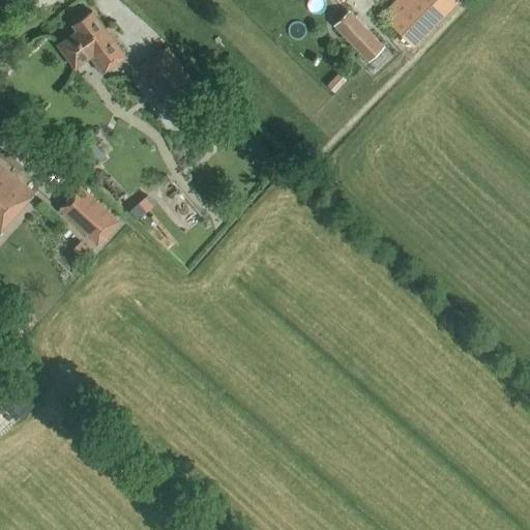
[(413,48),(454,5),(448,0),(411,0),(388,24),(413,48)]
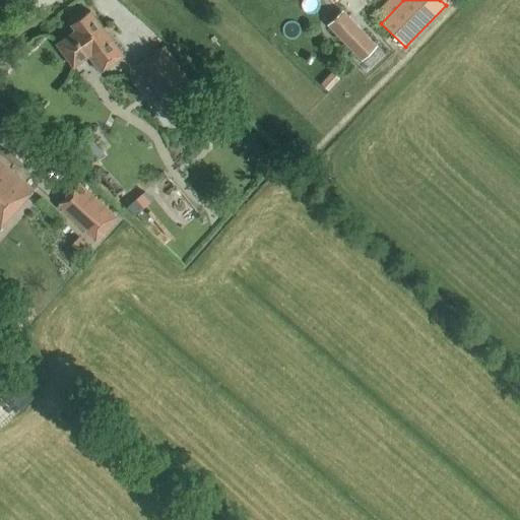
[(87,57),(101,75),(125,57),(113,40),(111,42),(90,12),(71,26),(74,31),(56,44),(73,68),(87,57)]
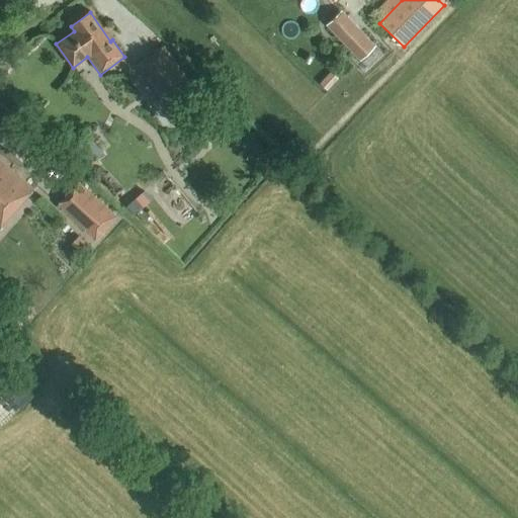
[(359,61),(374,48),(341,12),(326,26),(359,61)]
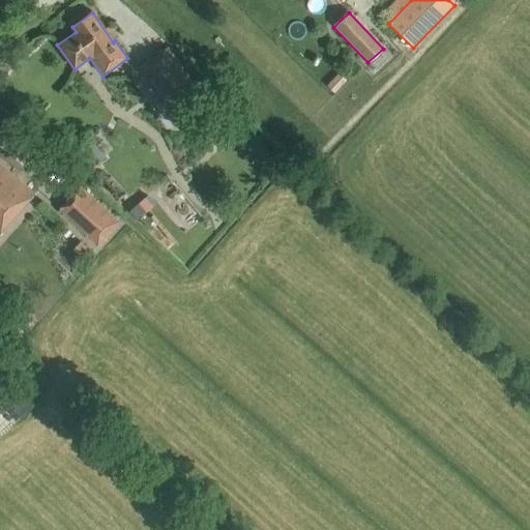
[(139,67),(169,109),(196,89),(167,48),(139,67)]
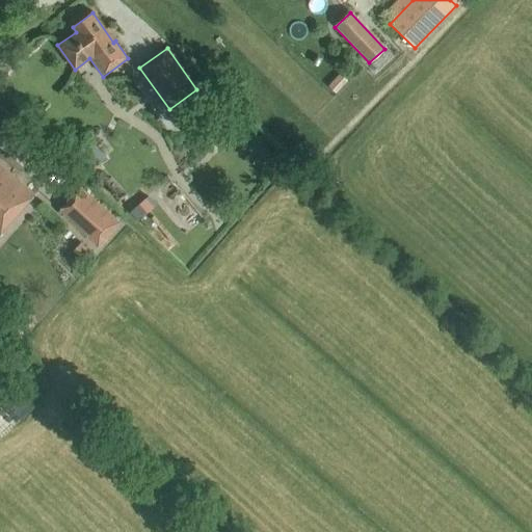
[(337,95),(343,87),(334,80),(327,87),(337,95)]
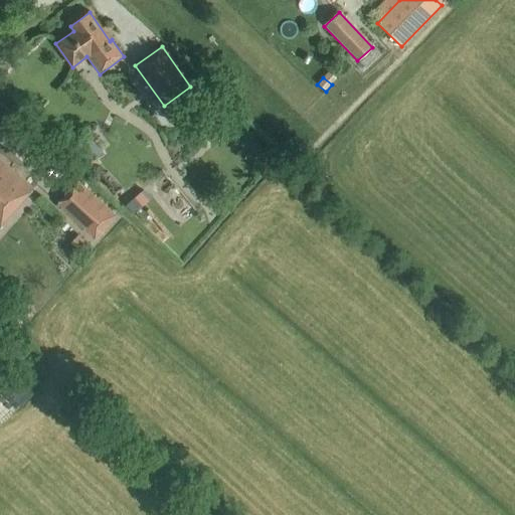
[(88,165),(103,153),(90,137),(74,149),(88,165)]
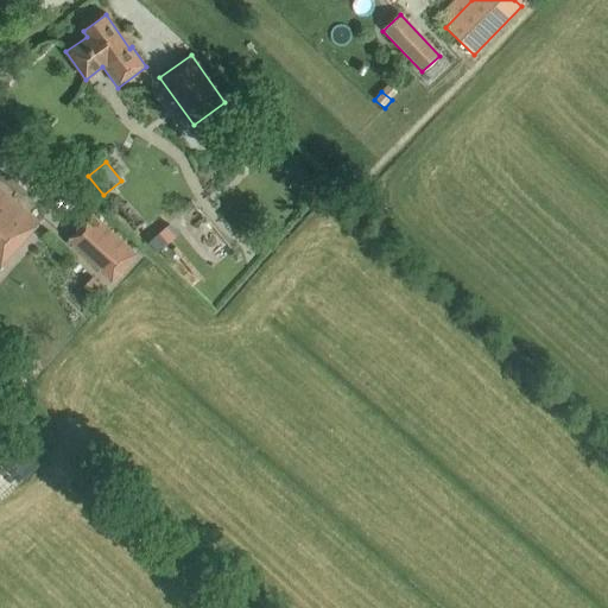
[(0,266),(38,225),(0,189),(0,266)]
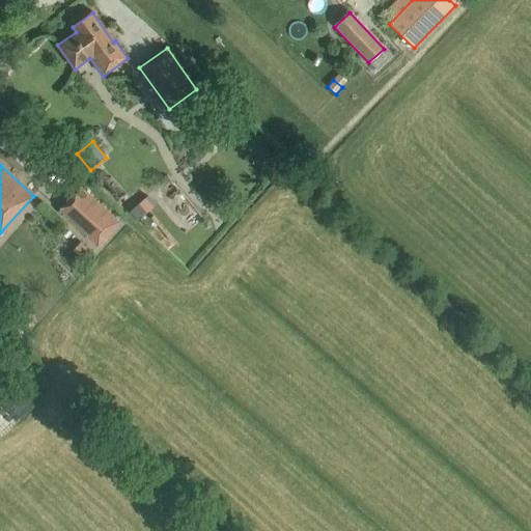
[(96,248),(120,223),(81,188),(58,213),(96,248)]
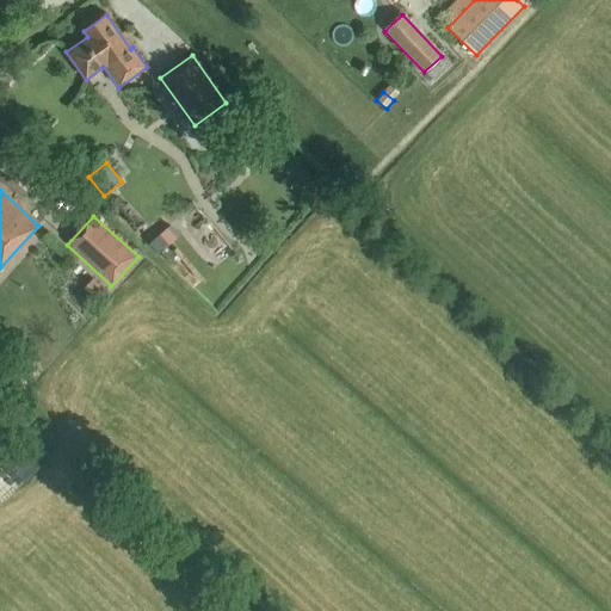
[(168,226),(160,216),(140,234),(148,244),(168,226)]
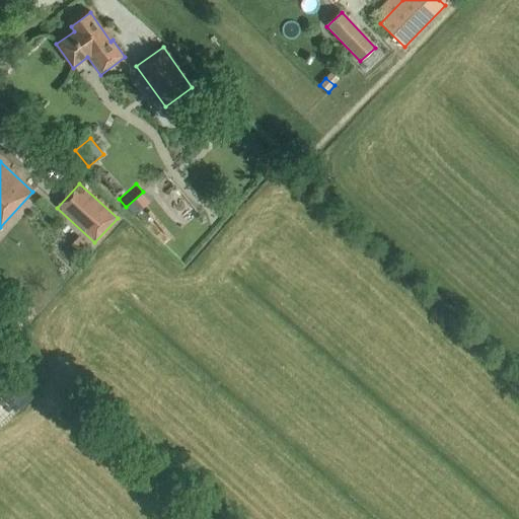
[(156,206),(149,198),(132,213),(139,221),(156,206)]
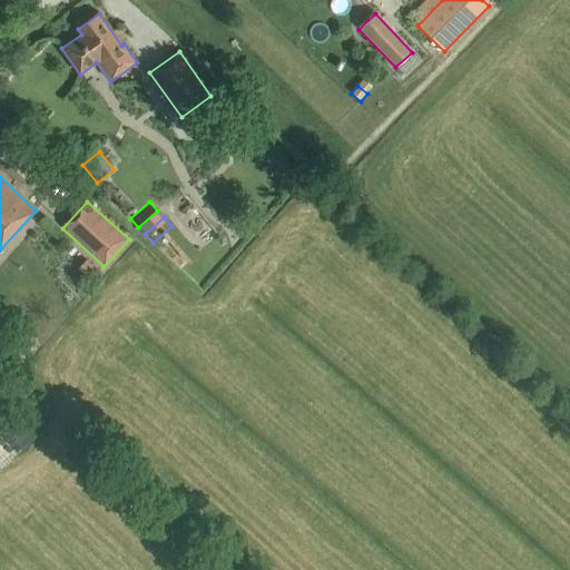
All buildings are outlined.
